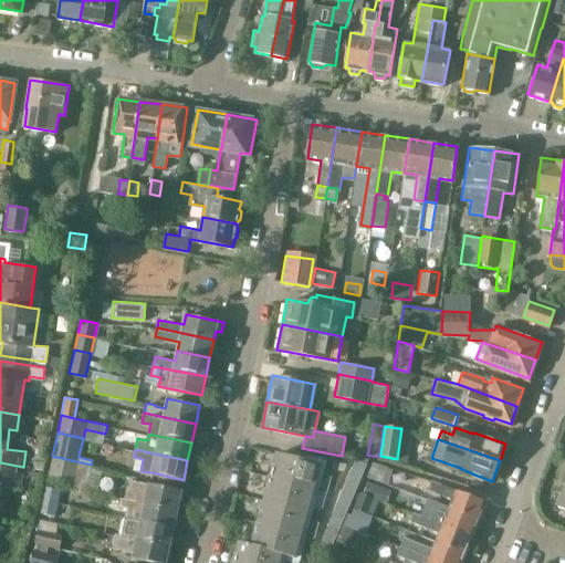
[(322,458),(317,457),(316,462),(276,451),(273,464),(271,462),(264,486),(267,487),(261,509),(258,508),(251,532),(254,533),(251,543),(239,540),(236,552),(238,553),(234,562),(279,562),(282,553),(294,556),(301,533),(310,537),(312,531),(315,532),(318,521),(310,519),(312,511),(307,510),(314,488),(322,490),(323,485),(328,486),(331,475),(323,472),(325,465),(321,464),(322,458)]
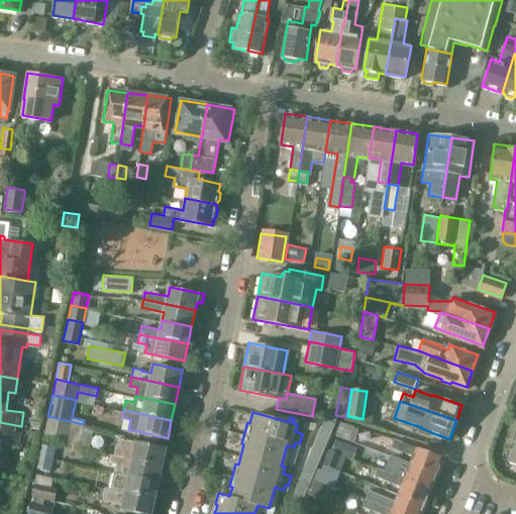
[(83,424),(47,416),(43,437),(78,446),(83,424)]
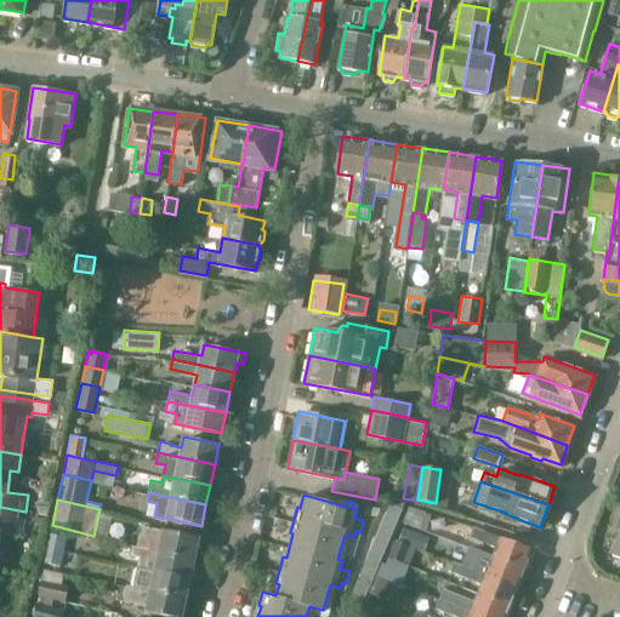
[(391,501),(387,510),(399,515),(403,507),(391,501)]
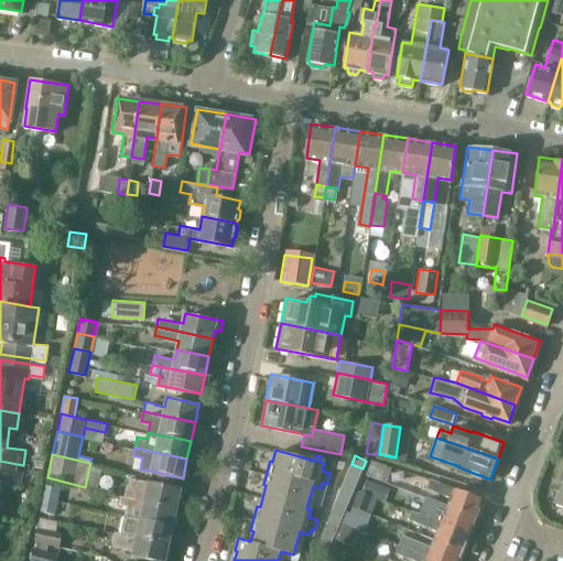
[(370,460),(366,474),(386,481),(391,466),(370,460)]
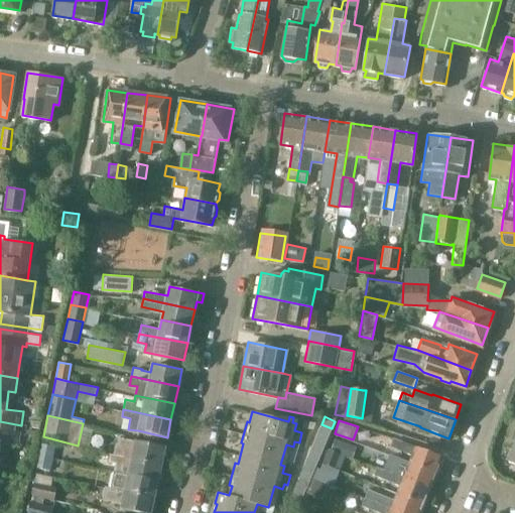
[(322,424),(317,431),(328,436),(332,428),(322,424)]
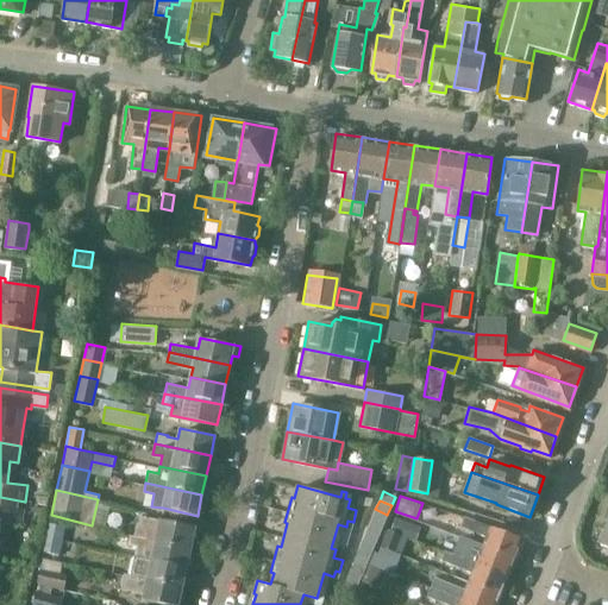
[(0,528),(1,521),(23,523),(25,508),(0,503),(0,528)]
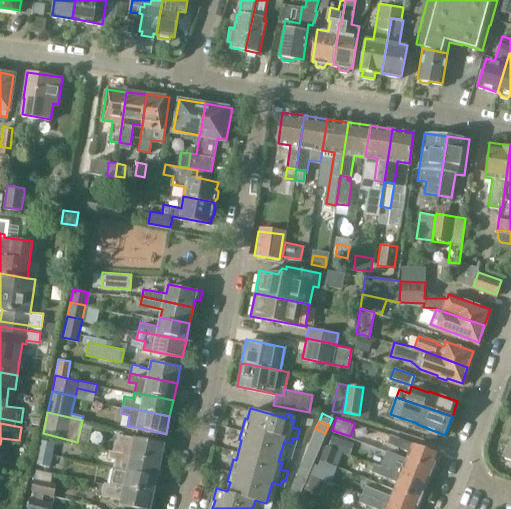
[(315,428),(312,436),(322,440),(325,433),(315,428)]
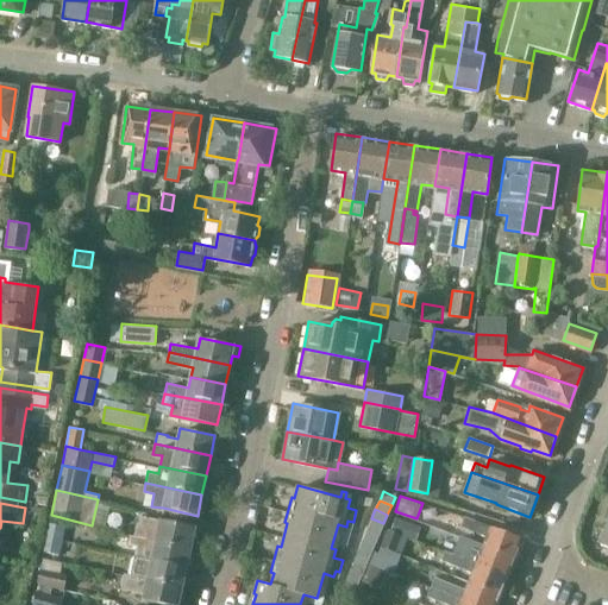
[(136,522),(133,535),(190,547),(195,527),(149,516),(146,518),(145,515),(138,517),(139,521),(136,522)]
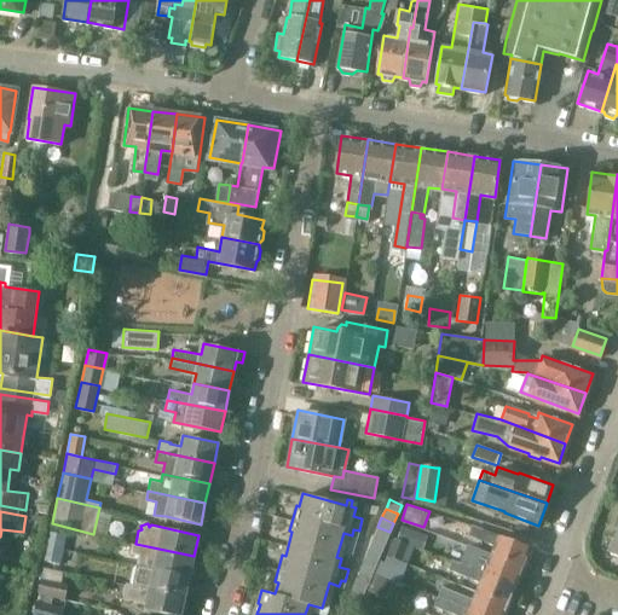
[(491,552),(491,555),(523,567),(530,547),(472,526),(468,535),(495,545),(491,552)]
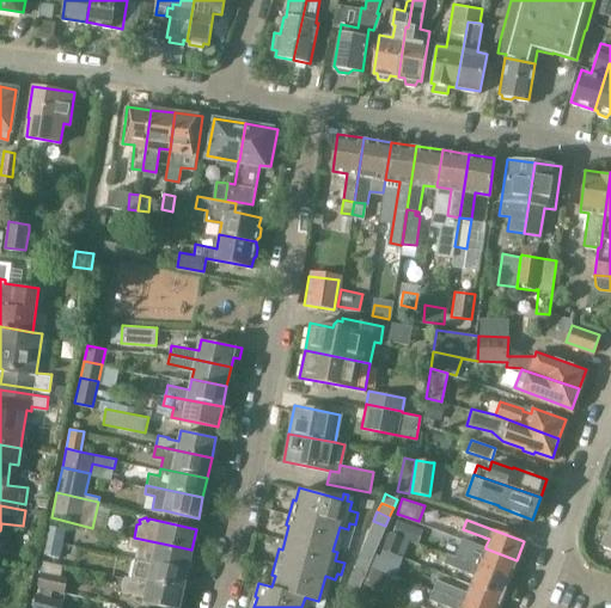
[(373,521),(370,529),(382,535),(385,526),(373,521)]
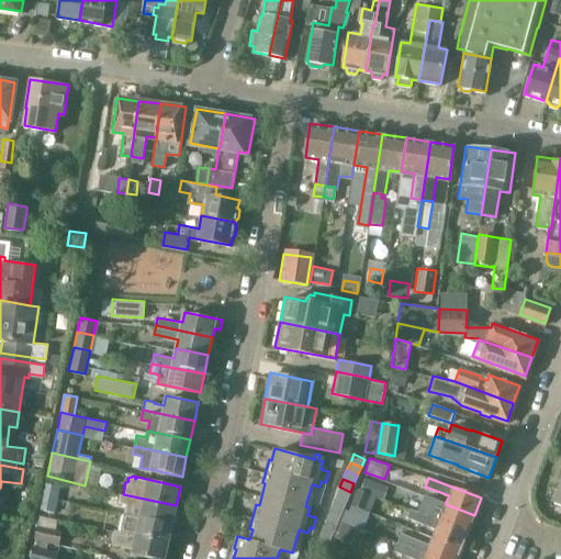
[(45,482),(42,495),(56,498),(59,484),(45,482)]
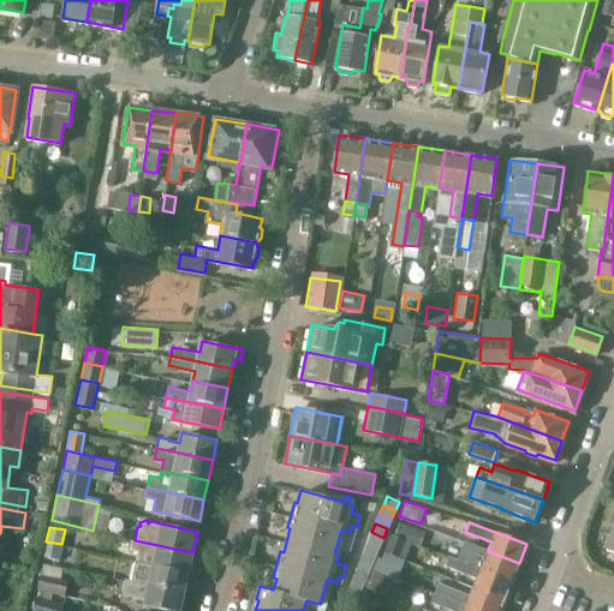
[(371,532),(368,541),(380,546),(383,538),(371,532)]
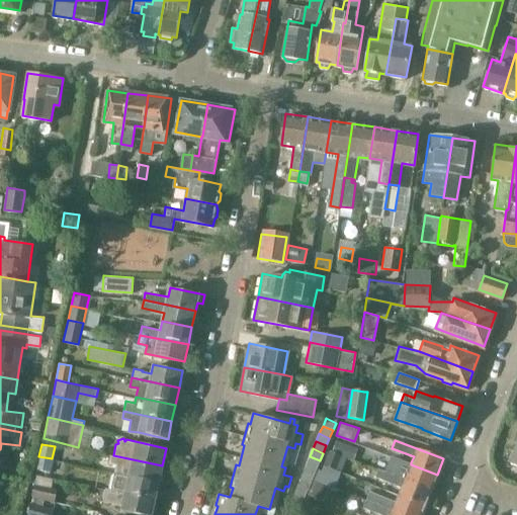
[(329,449),(323,462),(341,470),(346,456),(329,449)]
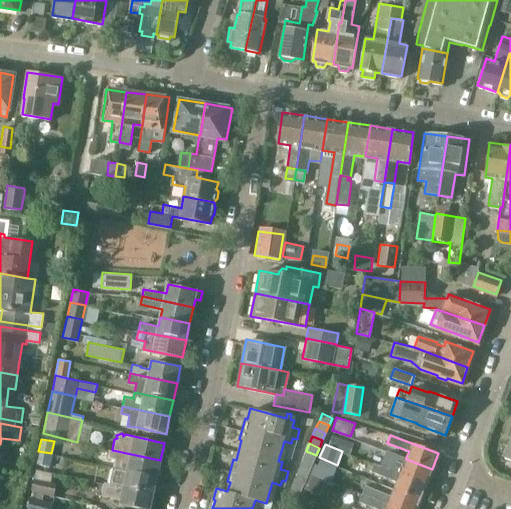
[(160,460),(112,450),(109,449),(107,458),(115,459),(113,467),(157,476),(160,460)]
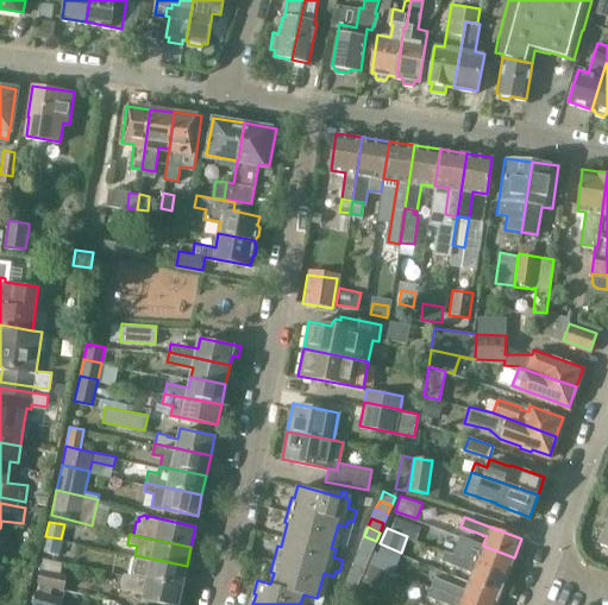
[(45,536),(43,550),(58,554),(61,539),(45,536)]
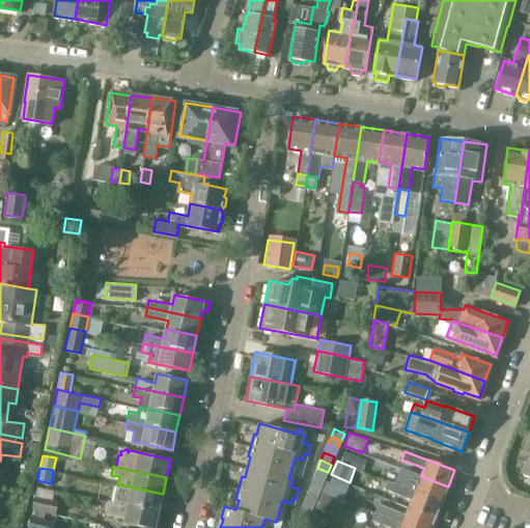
[(317,468),(314,475),(325,479),(328,472),(317,468)]
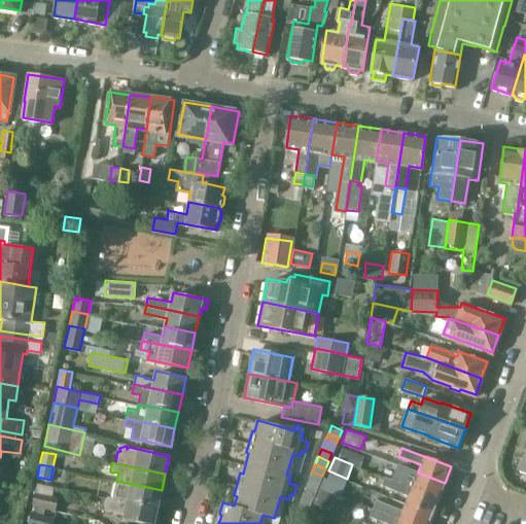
[(379,475),(385,477),(412,487),(439,497),(445,483),(418,473),(415,480),(383,466),(379,475)]
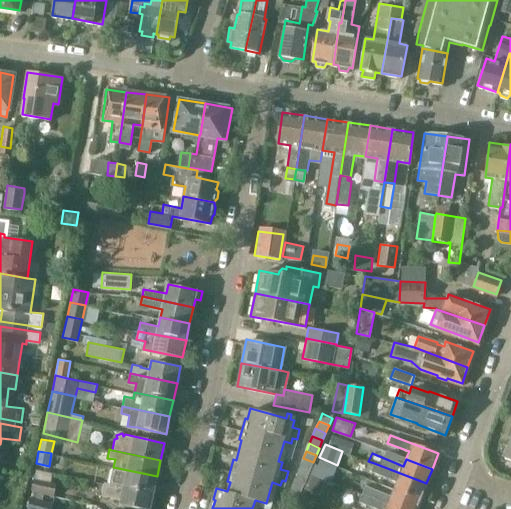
[(303,458),(300,465),(310,470),(313,462),(303,458)]
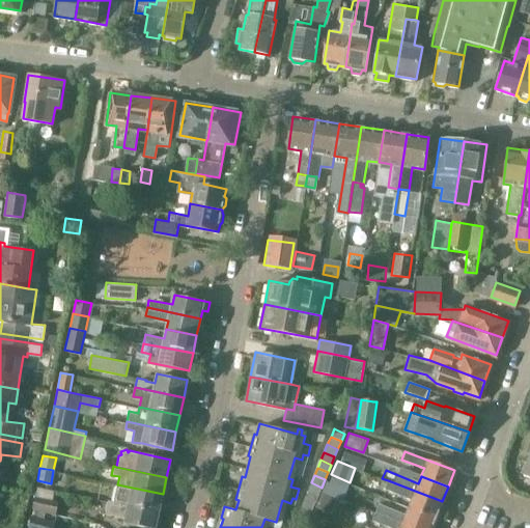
[(415,491),(388,480),(384,489),(412,500),(409,506),(436,517),(442,501),(415,491)]
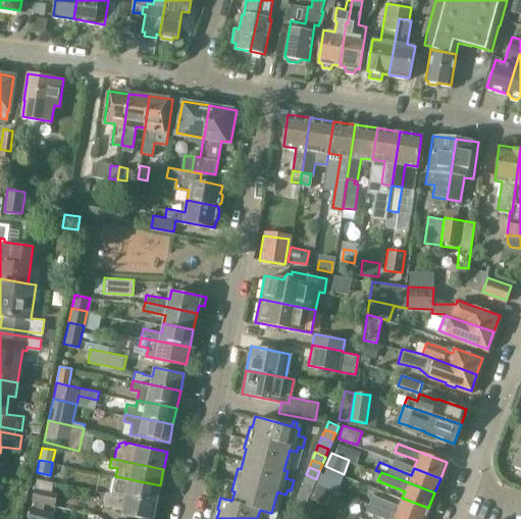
[(302,482),(312,486),(315,480),(316,479),(306,474),(302,482)]
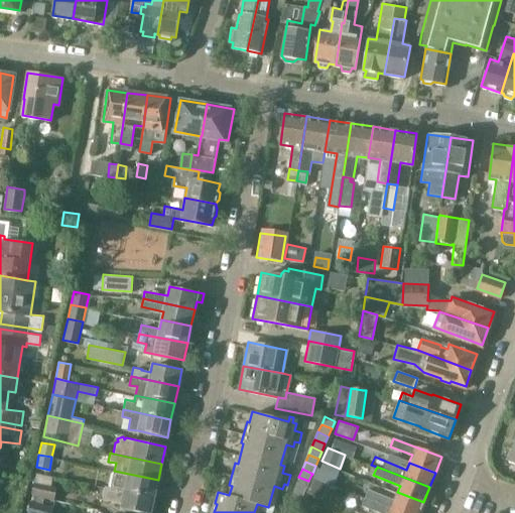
[(158,480),(114,471),(110,487),(154,497),(158,480)]
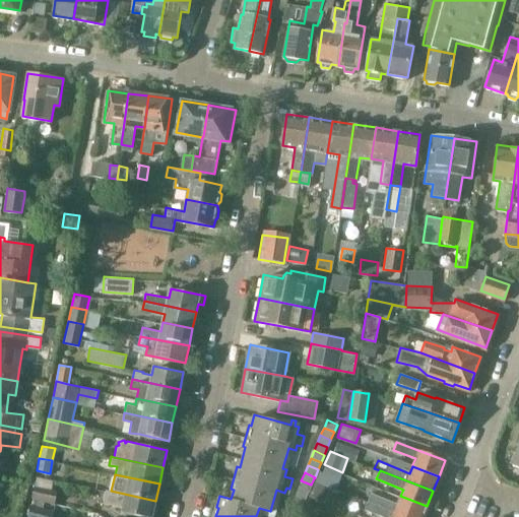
[(37,475),(31,498),(55,503),(57,491),(51,490),(53,479),(37,475)]
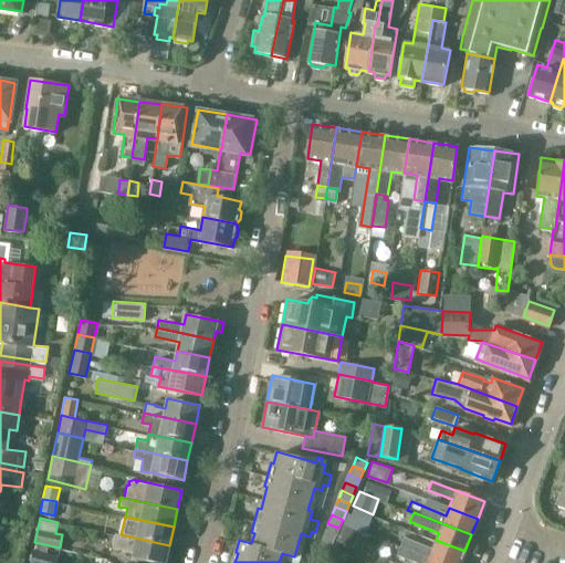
[(338,528),(335,537),(335,538),(354,545),(361,530),(342,521),(338,528)]
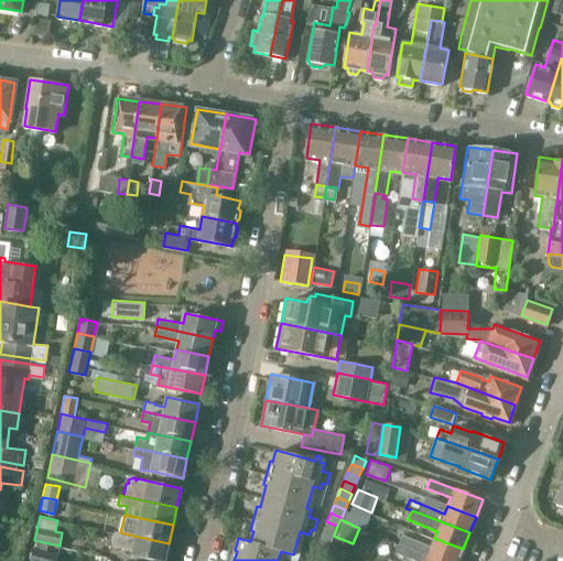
[(323,529),(334,535),(337,526),(326,521),(323,529)]
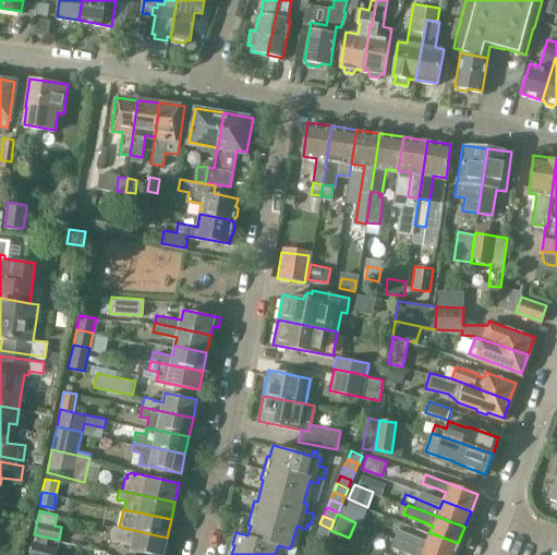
[(330,530),(330,529),(319,523),(316,532),(327,537),(330,530)]
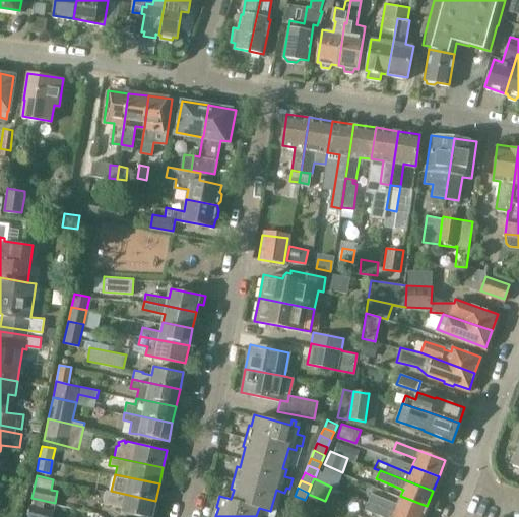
[(151,516),(155,501),(111,491),(106,490),(103,502),(123,507),(122,512),(146,516),(151,516)]
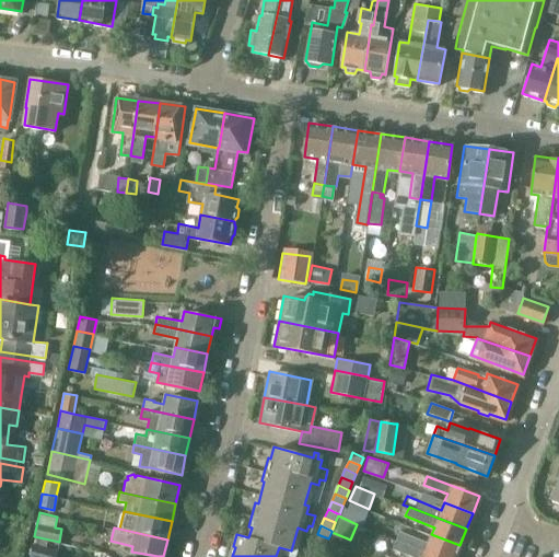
[(399,531),(396,540),(441,556),(455,556),(459,545),(431,534),(428,543),(399,531)]
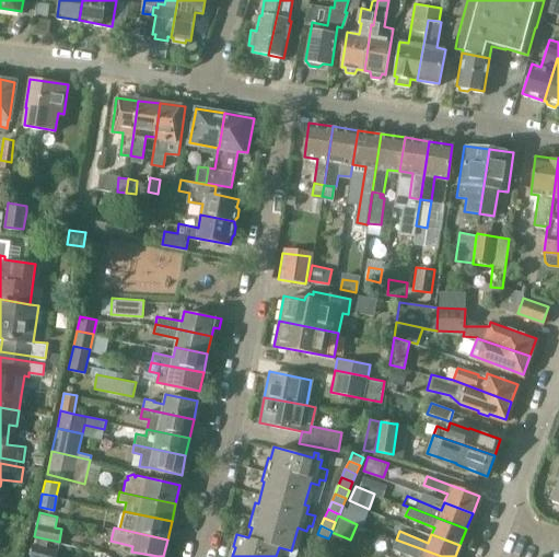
[(317,534),(314,542),(325,546),(328,538),(317,534)]
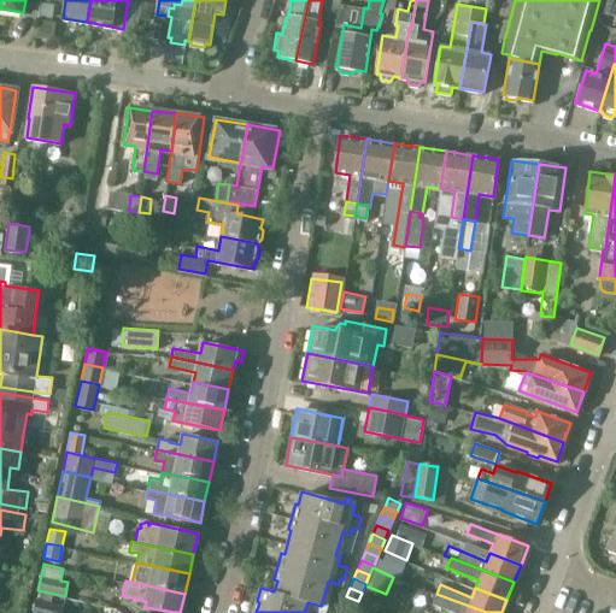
[(486,612),(436,594),(432,603),(455,612),(486,612)]
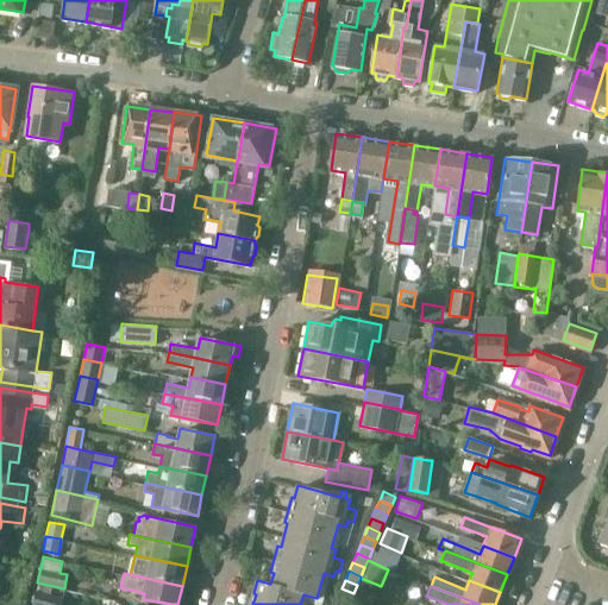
[(353,593),(342,588),(338,598),(350,603),(353,593)]
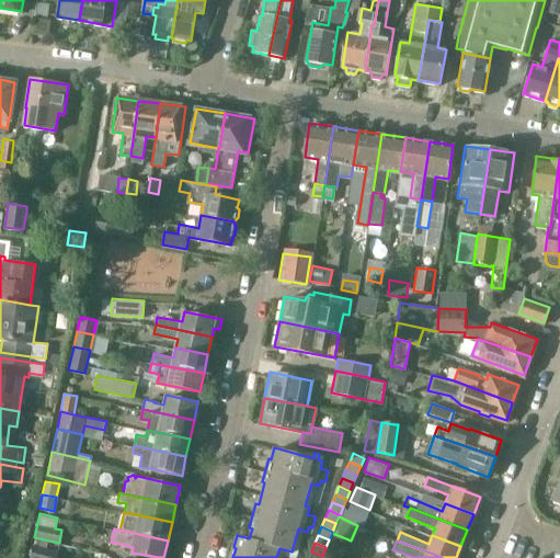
[(55,557),(57,550),(33,545),(29,557),(55,557)]
